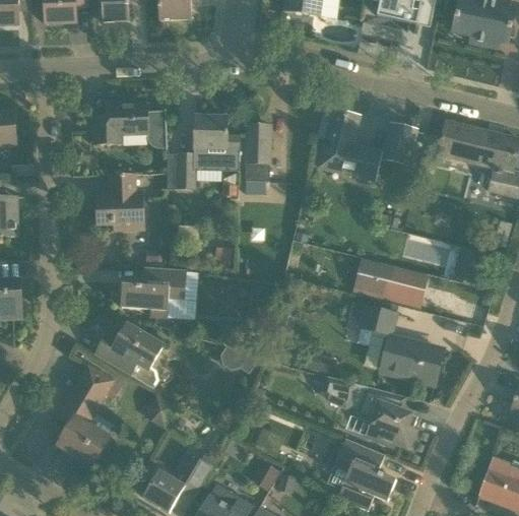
[(0,0),(0,23),(17,23),(16,7),(16,0),(0,0)]
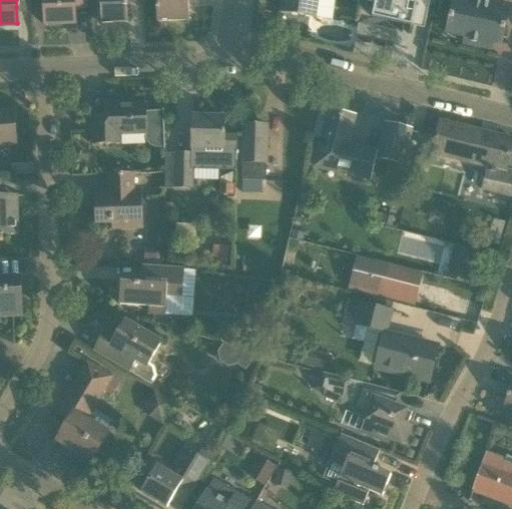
[(42,0),(43,22),(74,21),(73,5),(87,4),(86,0),(42,0)]
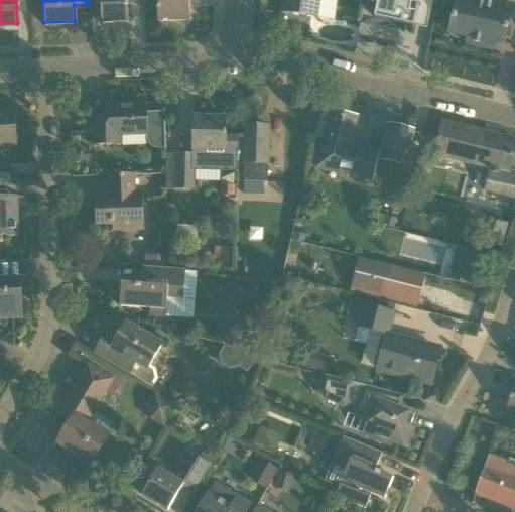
[(99,0),(101,20),(127,19),(126,0),(99,0)]
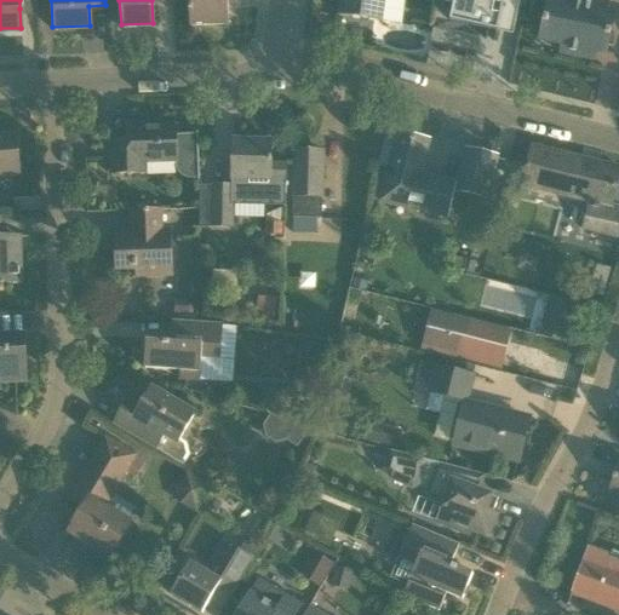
[(187,0),(188,22),(227,21),(227,0),(187,0)]
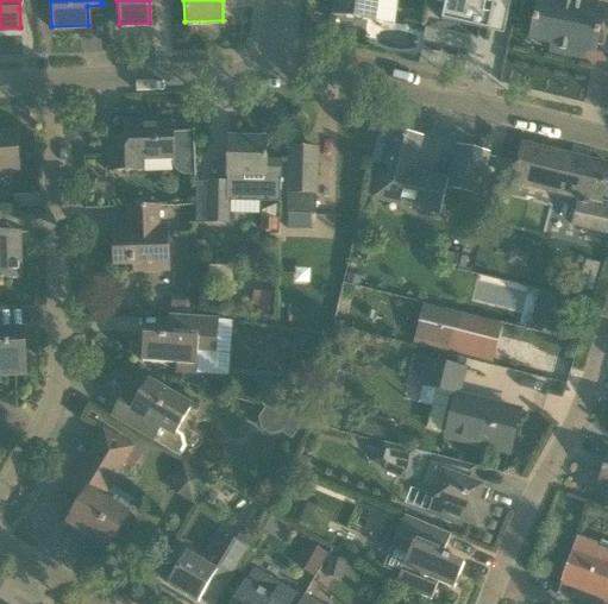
[(332,0),(331,12),(374,17),(376,0),(332,0)]
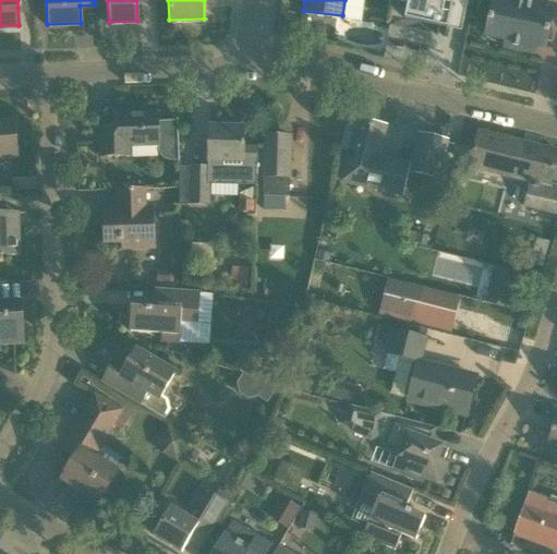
[(407,0),(404,13),(449,24),(452,9),(451,9),(452,0),(407,0)]
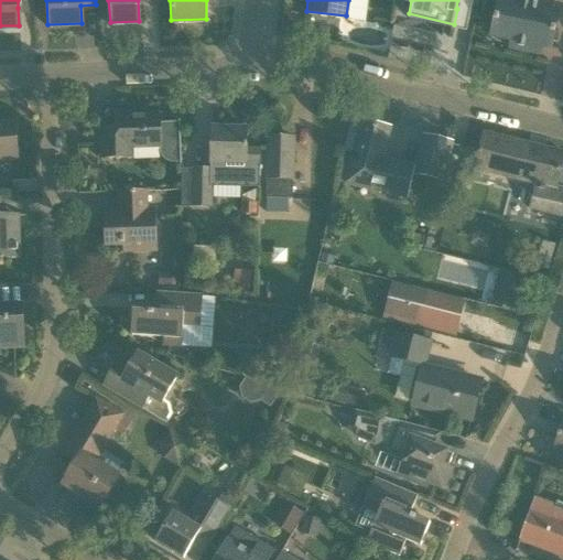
[(508,45),(523,49),(523,47),(524,41),(550,45),(558,9),(549,7),(550,0),(496,0),(489,33),(510,38),(508,45)]
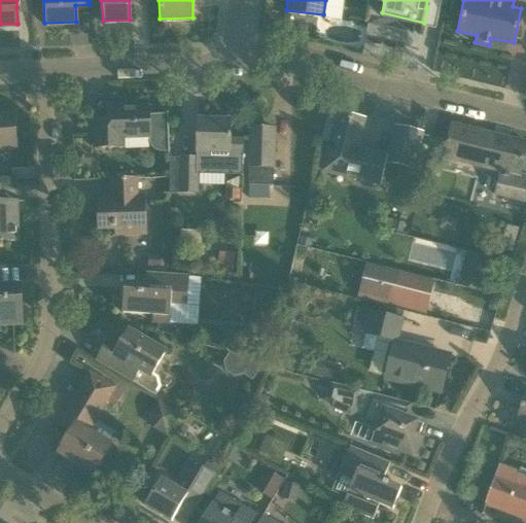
[(121,135),(148,134),(148,136),(148,138),(148,140),(149,141),(150,143),(152,145),(153,146),(155,147),(158,148),(160,148),(168,148),(167,109),(166,109),(166,111),(149,112),(149,104),(120,105),(120,102),(106,102),(106,120),(93,120),(94,145),(121,144),(121,135)]
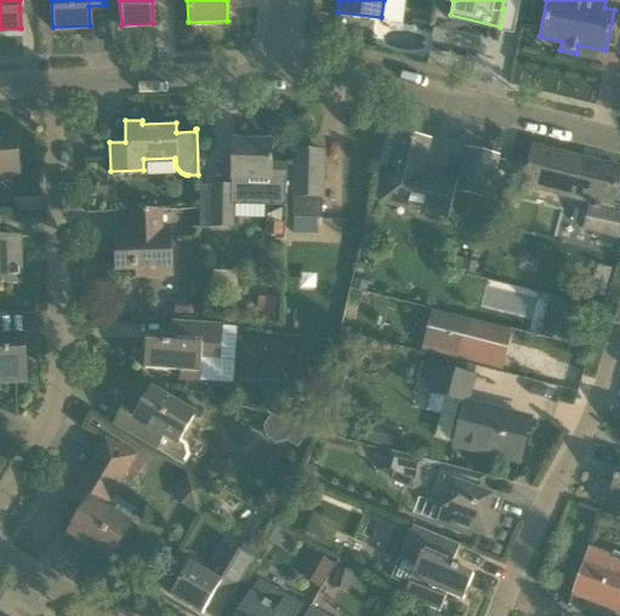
[(0,171),(17,171),(16,129),(0,130),(0,171)]
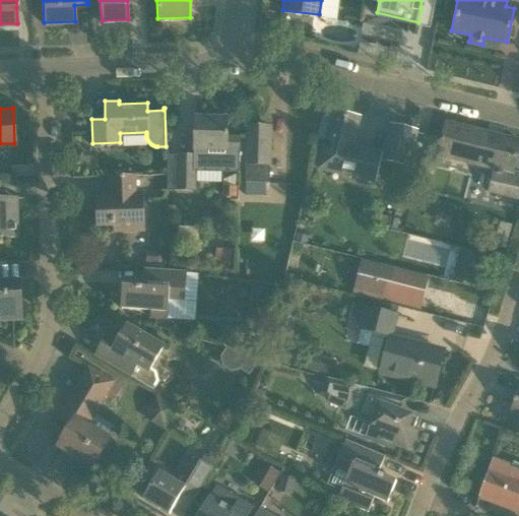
[(348,145),(351,134),(355,115),(334,109),(329,129),(321,163),(373,175),(378,152),(348,145)]
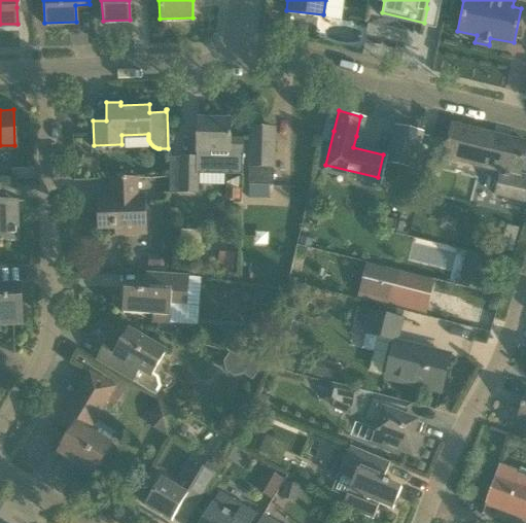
[(197,116),(196,148),(196,153),(178,153),(177,189),(198,190),(198,171),(241,172),(242,136),(229,136),(230,117),(197,116)]
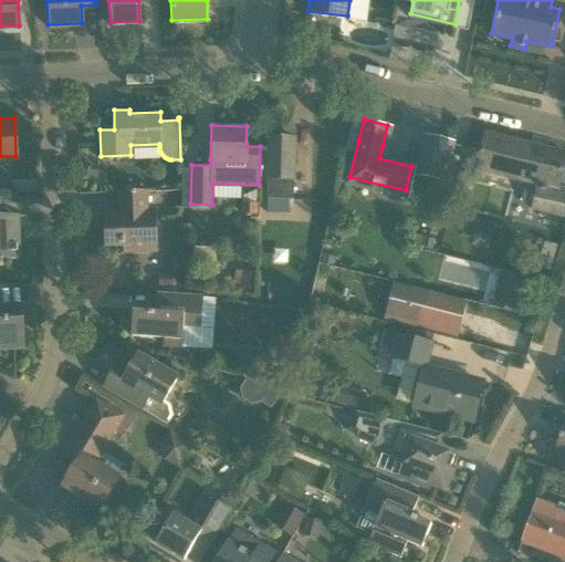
[(564,186),(557,184),(557,181),(564,151),(483,131),(475,165),(539,180),(537,185),(551,188),(545,210),(564,215),(564,208),(564,186)]
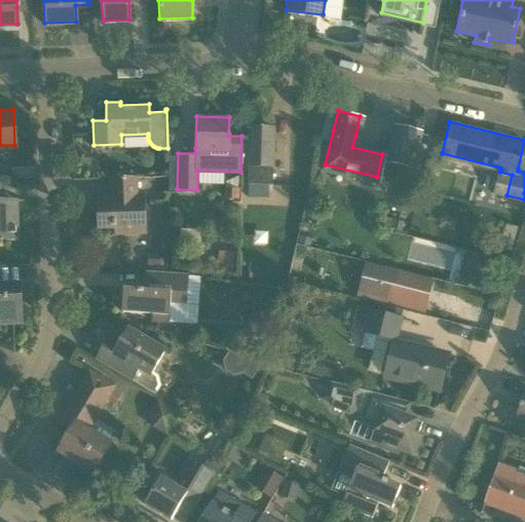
[(248,145),(248,163),(248,181),(271,182),(273,124),(249,124),(248,145)]
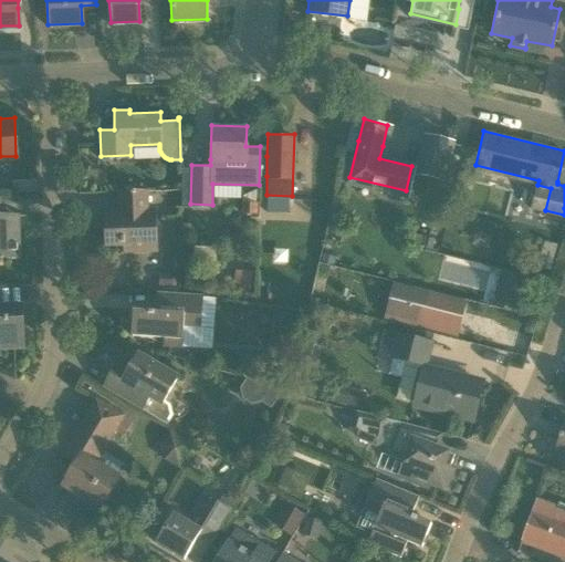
[(426,134),(420,155),(418,169),(443,175),(451,139),(426,134)]
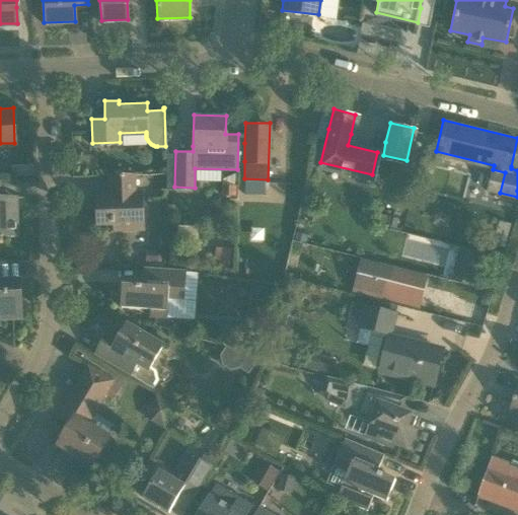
[(134,171),(107,172),(107,191),(93,191),(95,223),(112,223),(113,229),(144,228),(142,189),(135,190),(134,171)]
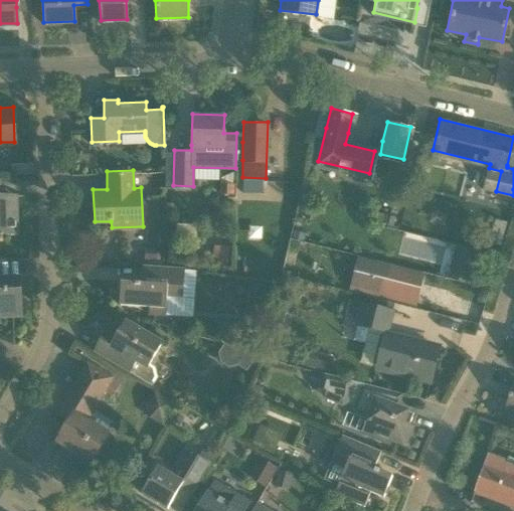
[(13,208),(13,193),(0,194),(0,238),(2,238),(2,232),(17,232),(17,208),(13,208)]
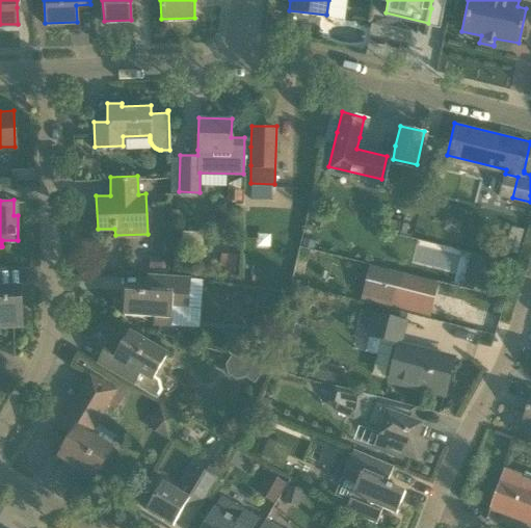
[(291,231),(292,204),(245,203),(245,230),(291,231)]
